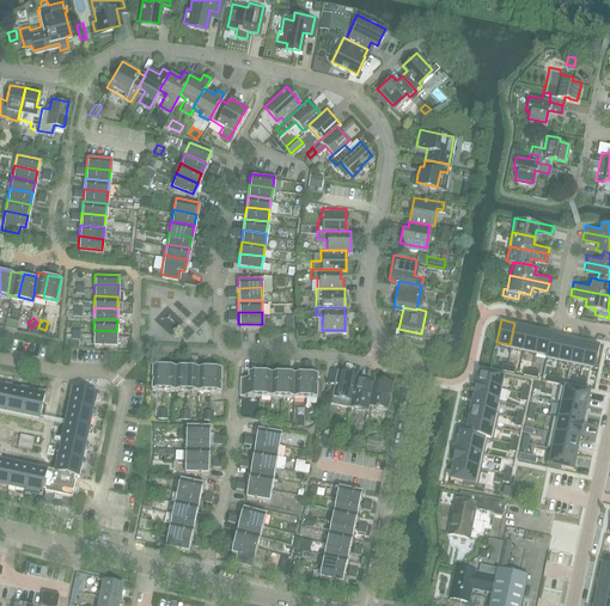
[(514,323),(510,344),(522,347),(525,325),(514,323)]
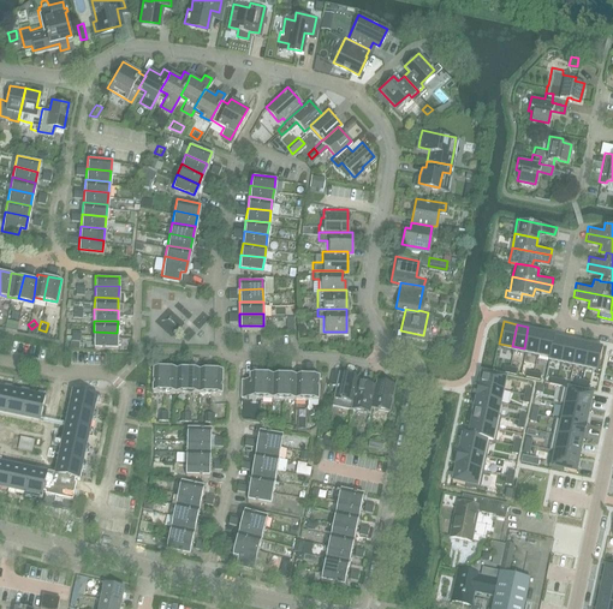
[(528,327),(524,348),(536,351),(541,329),(528,327)]
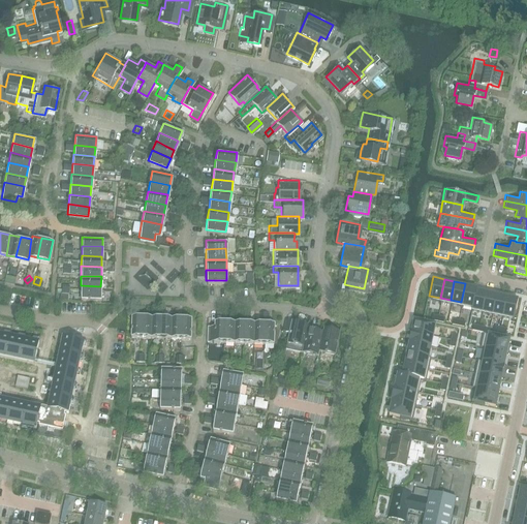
[(465,283),(461,302),(471,304),(474,287),(475,285),(465,283)]
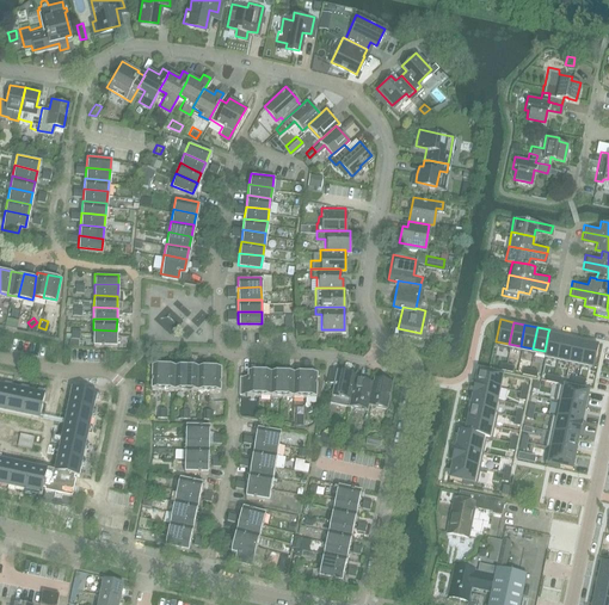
[(116,344),(116,331),(93,329),(92,343),(116,344)]
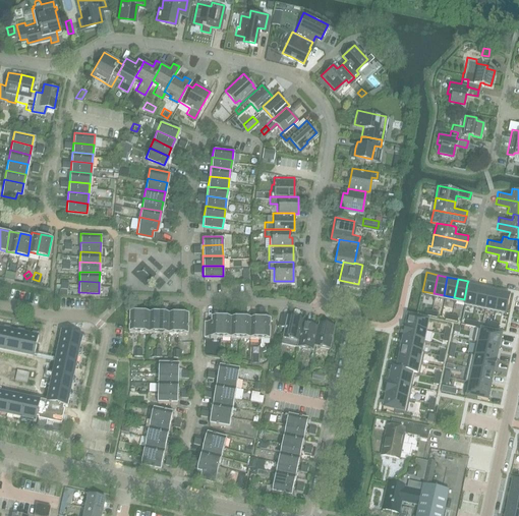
[(464,299),(463,301),(473,303),(477,285),(467,283),(464,299)]
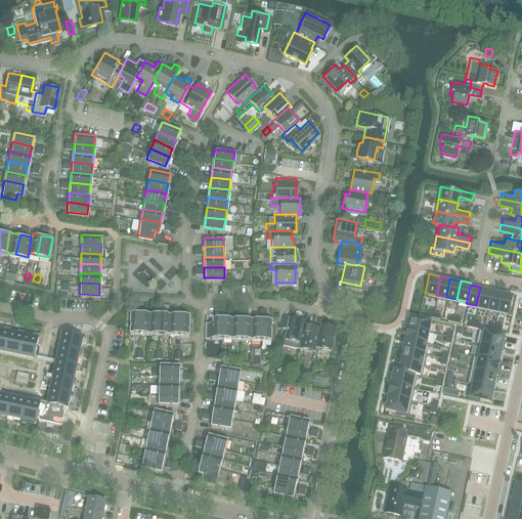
[(480,287),(476,305),(486,308),(490,289),(480,287)]
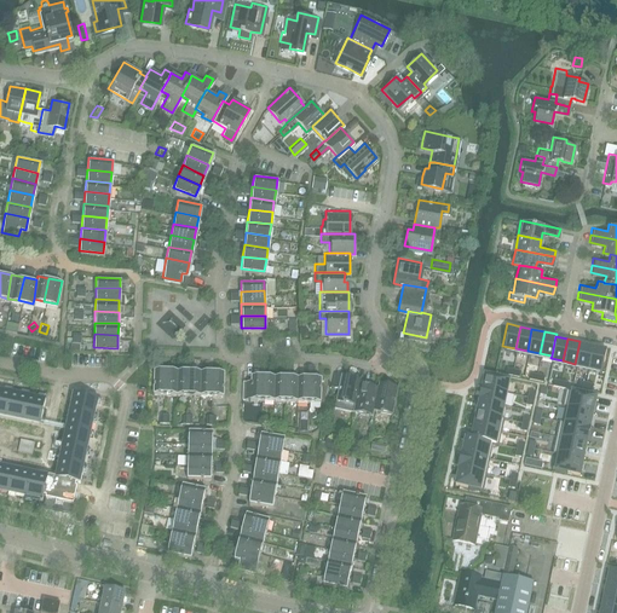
[(580,341),(575,364),(587,366),(592,345),(580,341)]
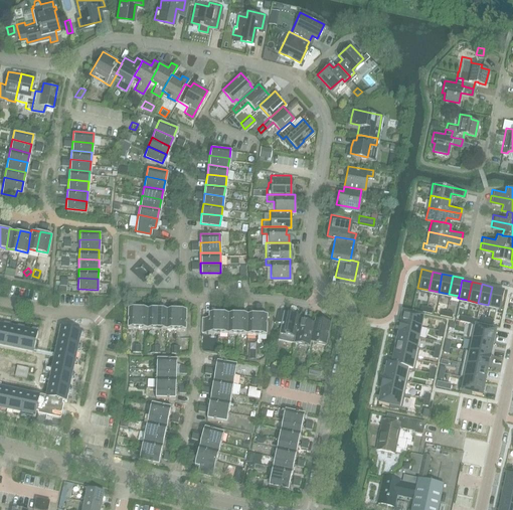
[(361,292),(368,293),(370,286),(363,285),(361,292)]
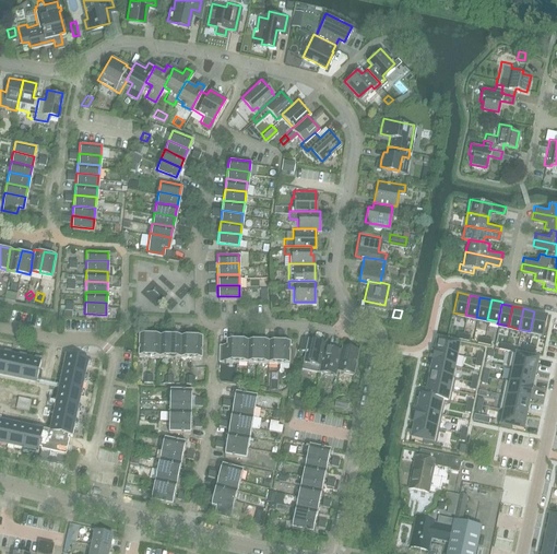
[(534,311),(530,331),(542,333),(545,314),(534,311)]
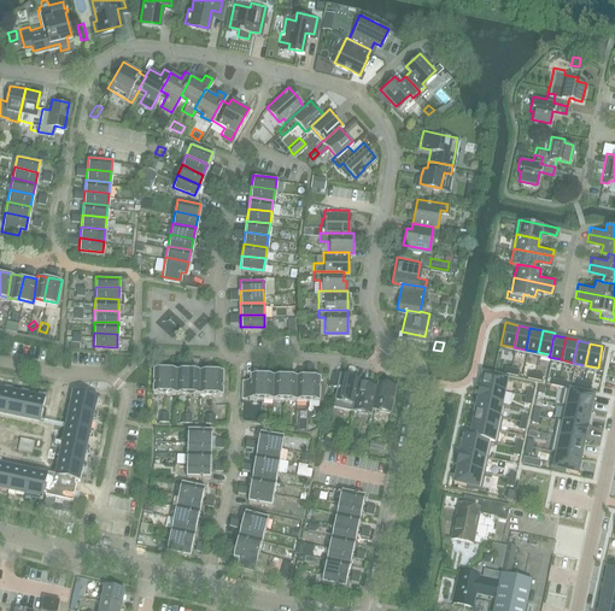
[(151,389),(164,391),(164,366),(152,366),(151,389)]
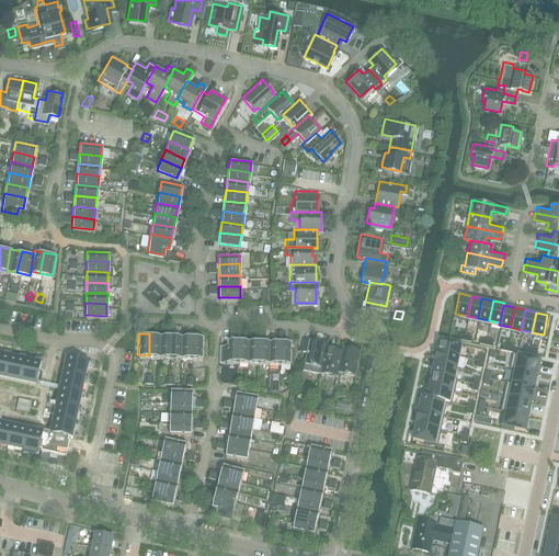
[(149,333),(149,355),(159,355),(160,333),(149,333)]
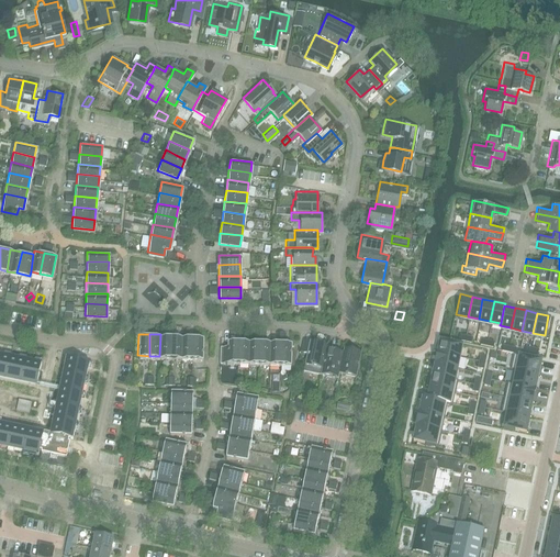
[(160,334),(159,356),(170,356),(171,335),(160,334)]
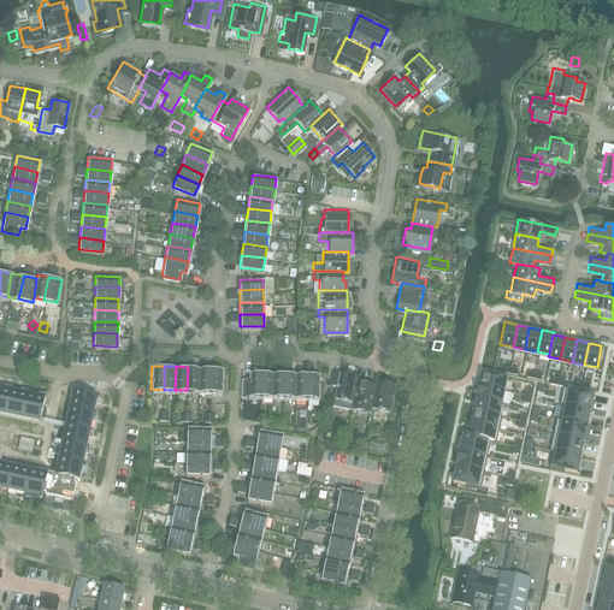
[(188,367),(187,390),(199,391),(199,367),(188,367)]
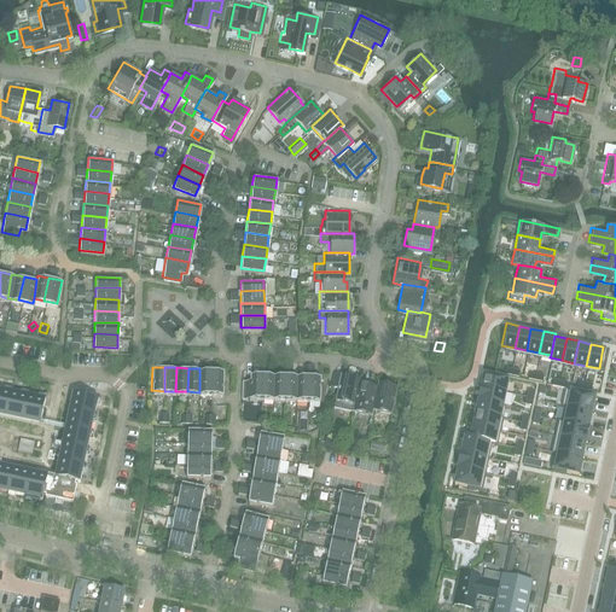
[(199,368),(199,392),(210,392),(211,368),(199,368)]
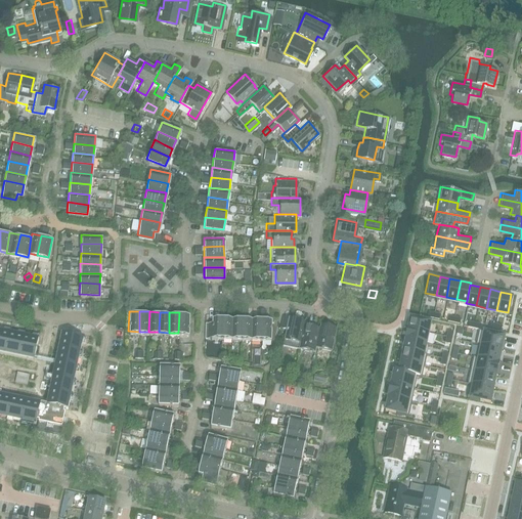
[(179,312),(178,333),(188,333),(188,313),(179,312)]
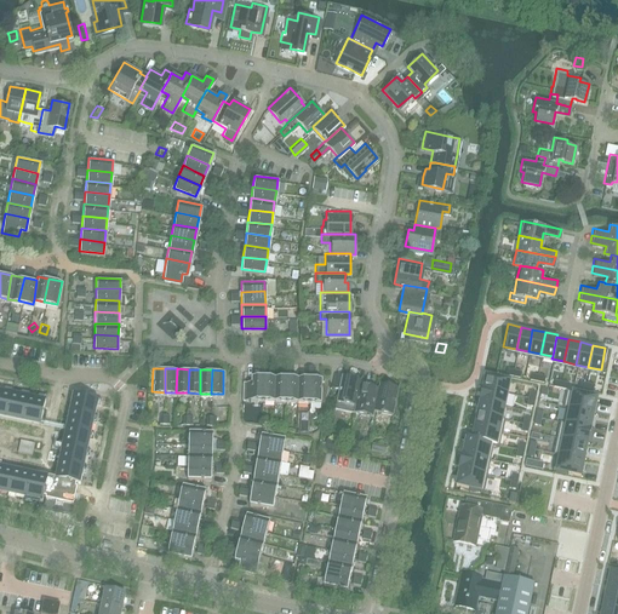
[(333,406),(352,409),(354,402),(358,380),(359,382),(360,377),(333,371),(331,385),(337,385),(333,406)]
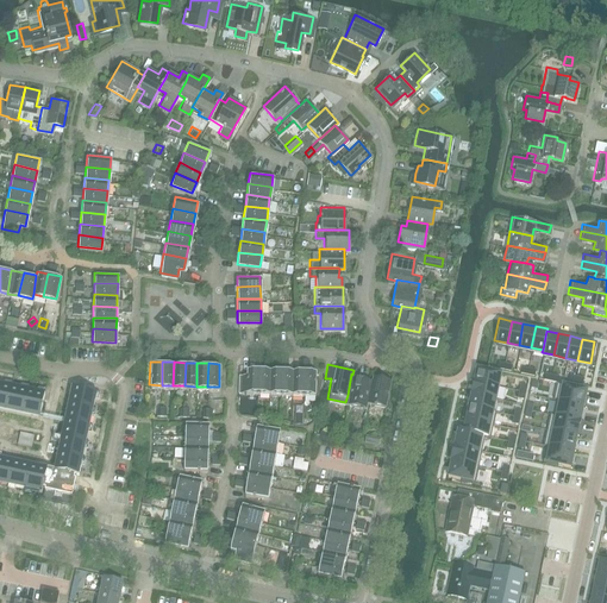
[(476,364),(473,377),(498,382),(500,369),(476,364)]
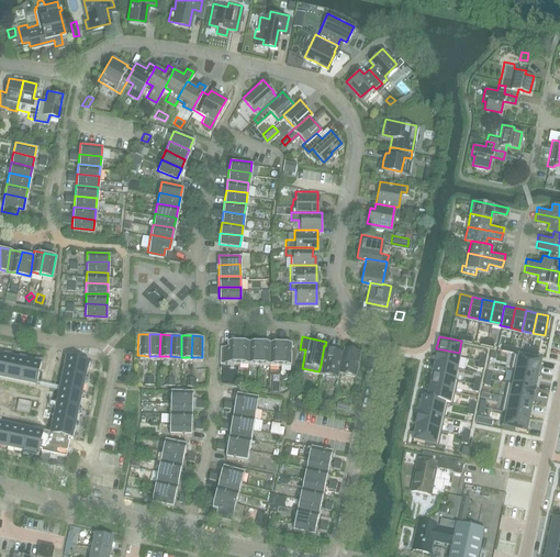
[(219,360),(220,360),(237,361),(237,340),(226,340),(226,344),(219,344),(219,360)]
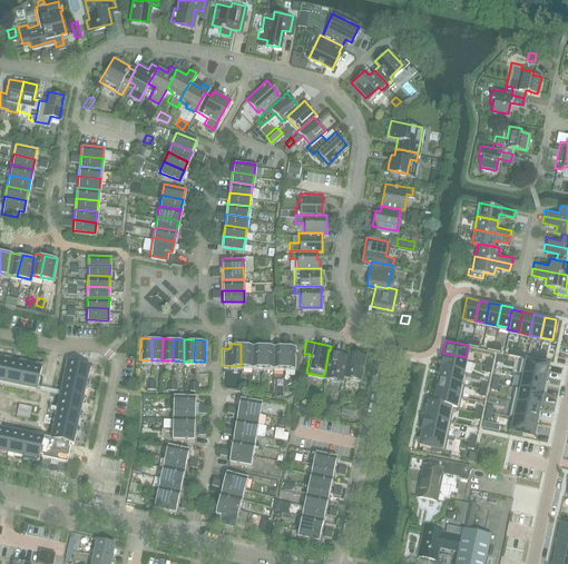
[(241,344),(241,366),(251,366),(251,344),(241,344)]
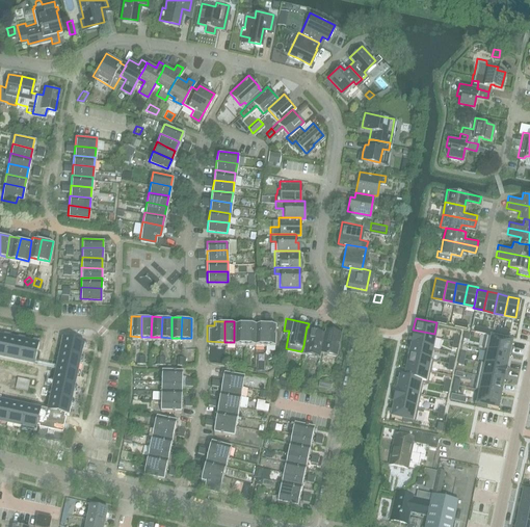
[(234,321),(234,342),(244,342),(245,322),(234,321)]
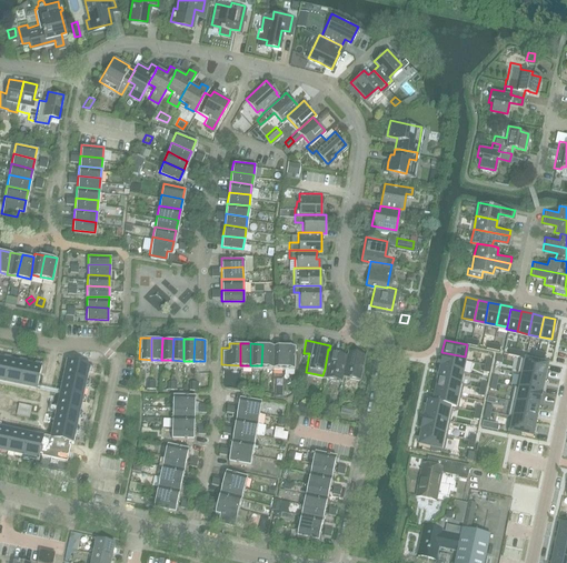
[(262,344),(261,365),(271,367),(272,344),(262,344)]
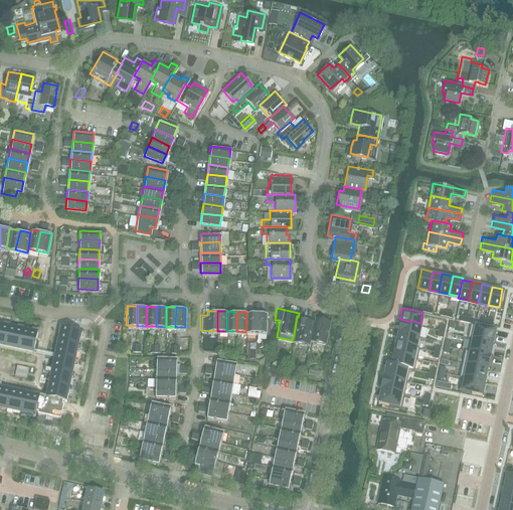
[(246,312),(245,332),(255,332),(257,312),(246,312)]
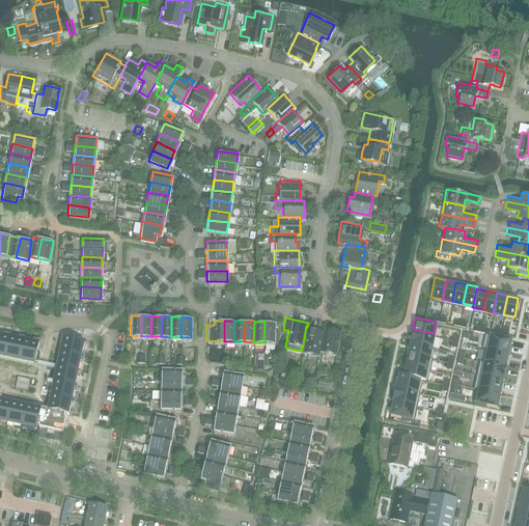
[(265,322),(263,342),(274,342),(274,323),(265,322)]
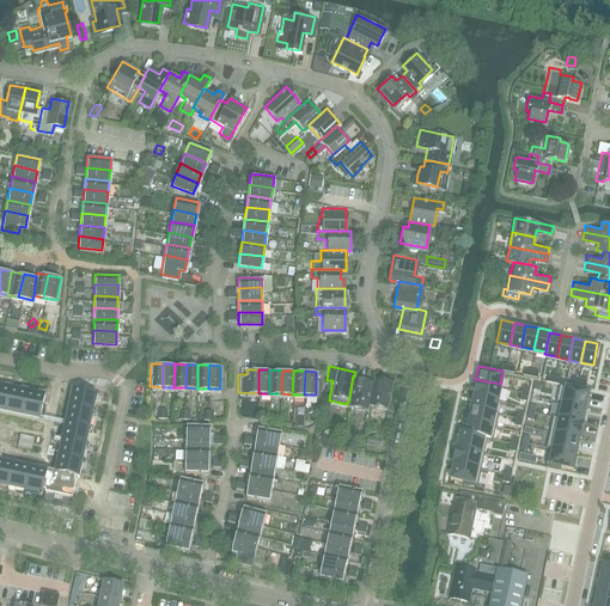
[(349,397),(347,404),(366,408),(367,403),(372,380),(354,377),(353,375),(349,397)]
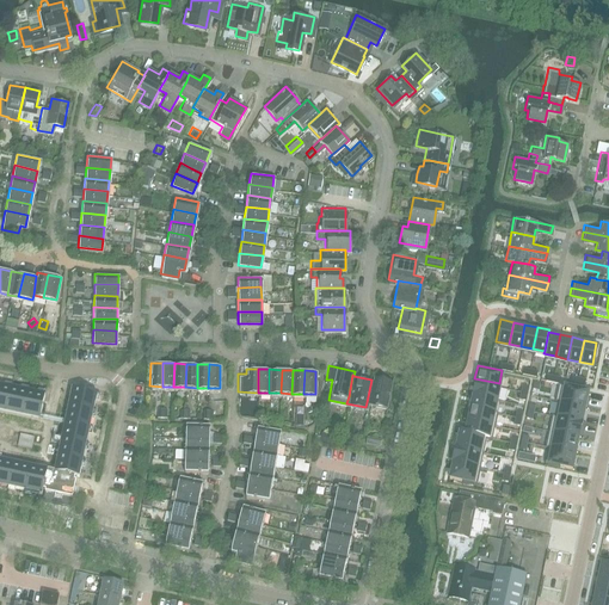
[(367,402),(386,406),(392,378),(373,375),(371,380),(367,402)]
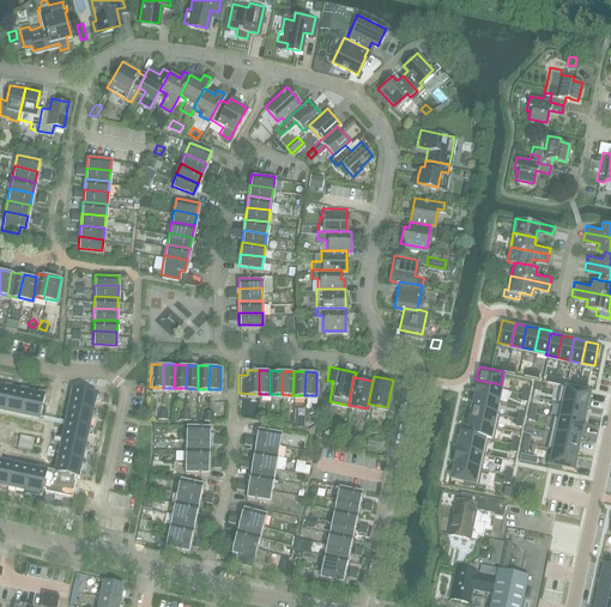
[(476,380),(473,393),(498,398),(501,384),(476,380)]
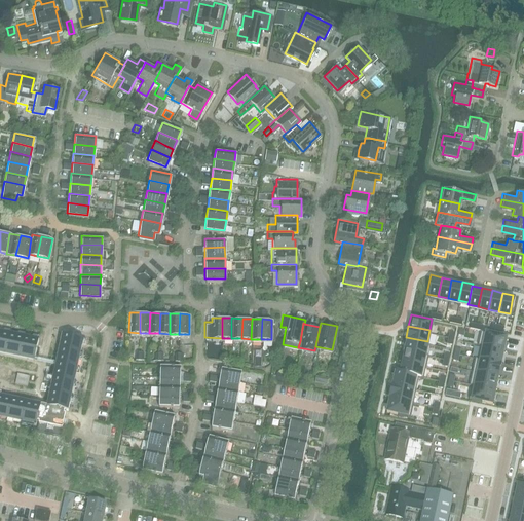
[(0,350),(4,351),(33,358),(36,341),(37,336),(0,328),(0,350)]
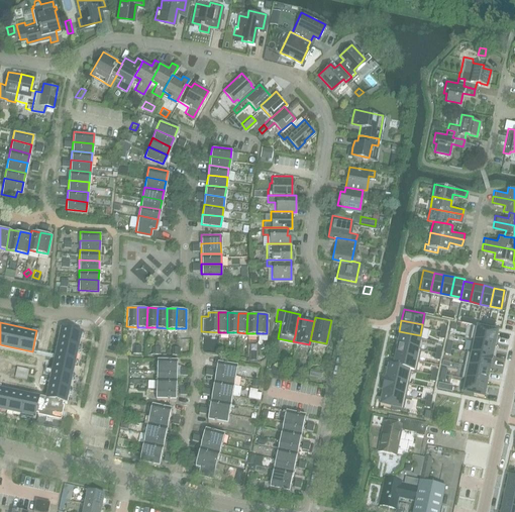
[(471,322),(468,335),(494,341),(496,327),(471,322)]
